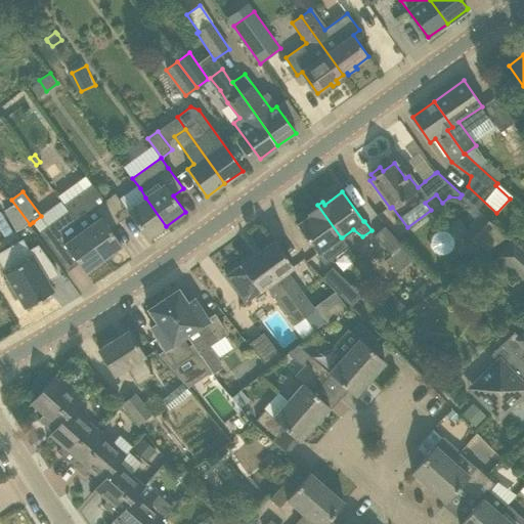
[(130,214),(148,238),(166,226),(145,198),(128,211),(116,193),(104,202),(120,222),(130,214)]
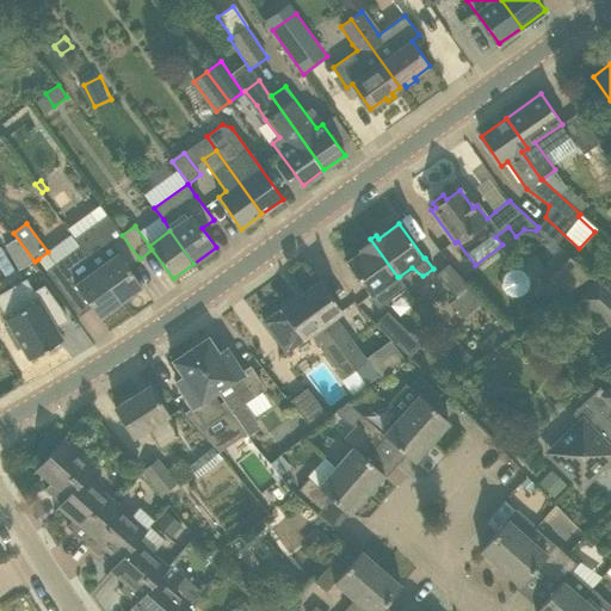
[(554,257),(553,258),(545,266),(542,270),(539,272),(556,288),(559,285),(578,263),(556,244),(538,227),(536,230),(532,233),(554,257)]
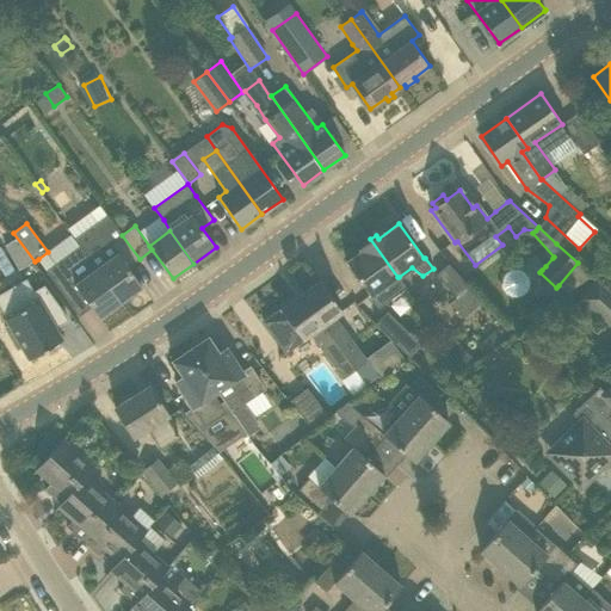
[(86,298),(99,318),(119,302),(97,270),(72,234),(48,252),(38,259),(56,283),(55,284),(73,308),(86,298)]
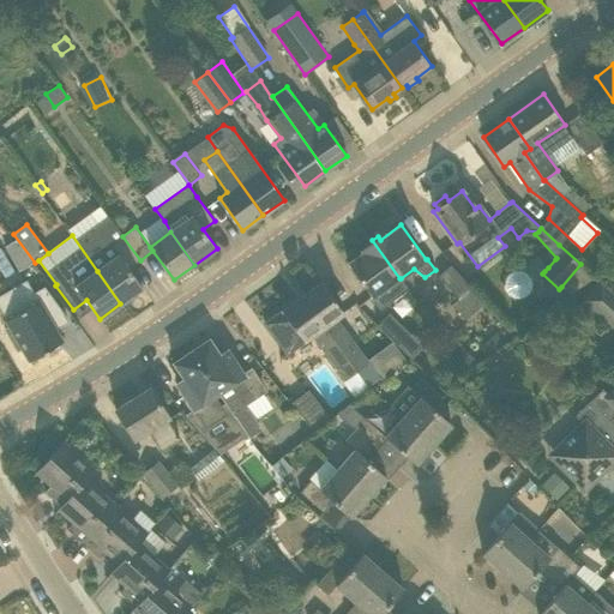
[(120,304),(143,288),(128,269),(140,260),(122,236),(101,252),(108,263),(97,271),(120,304)]
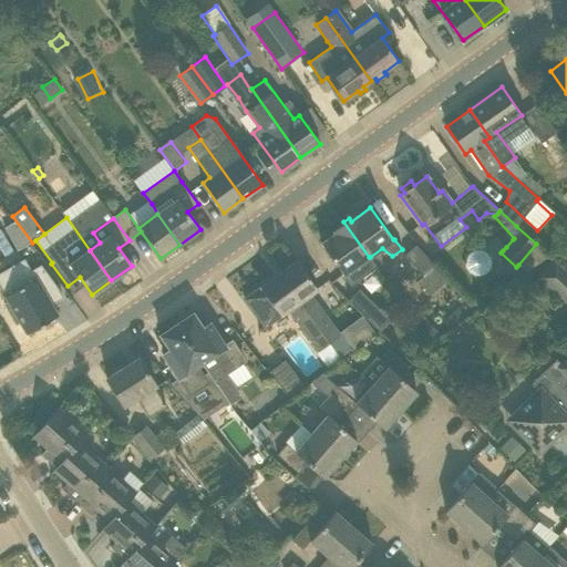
[(29,244),(16,220),(4,227),(18,250),(29,244)]
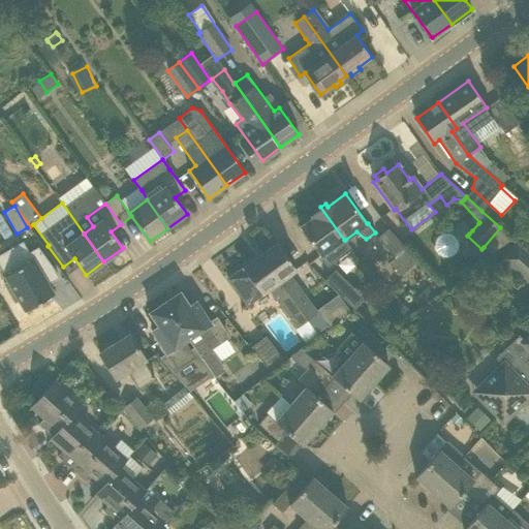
[(344,240),(320,207),(316,211),(318,213),(300,226),(321,256),(320,257),(328,267),(352,249),(345,240),(344,240)]
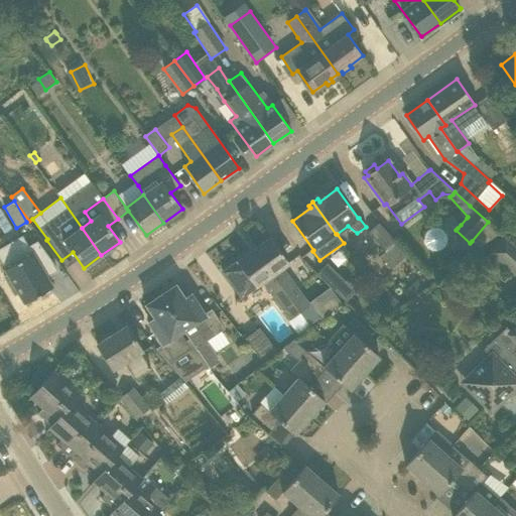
[(385,251),(396,241),(379,223),(368,232),(385,251)]
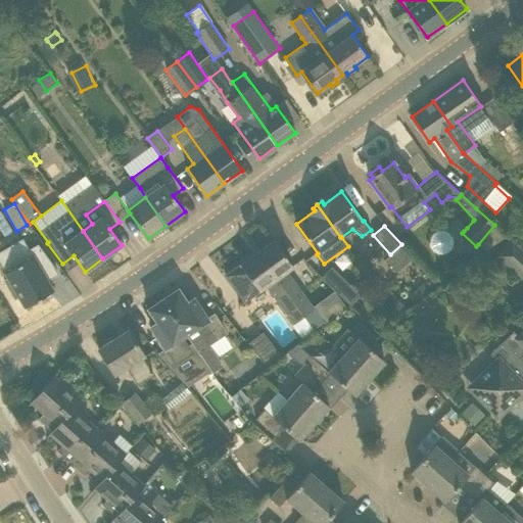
[(45,277),(56,270),(38,244),(29,249),(22,238),(0,250),(0,263),(5,272),(8,278),(4,280),(14,298),(18,296),(25,306),(53,291),(45,277)]
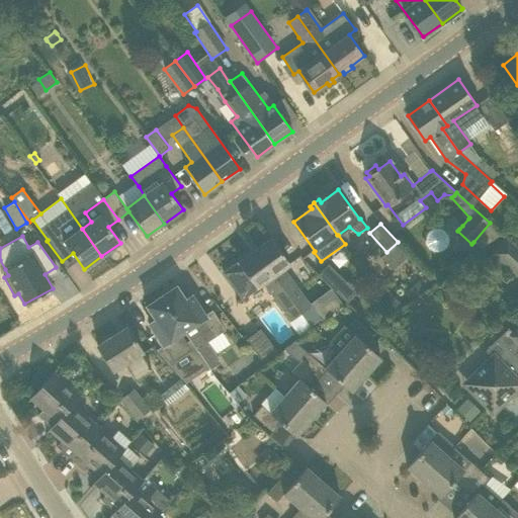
[(517,248),(505,237),(491,253),(517,277),(517,248)]
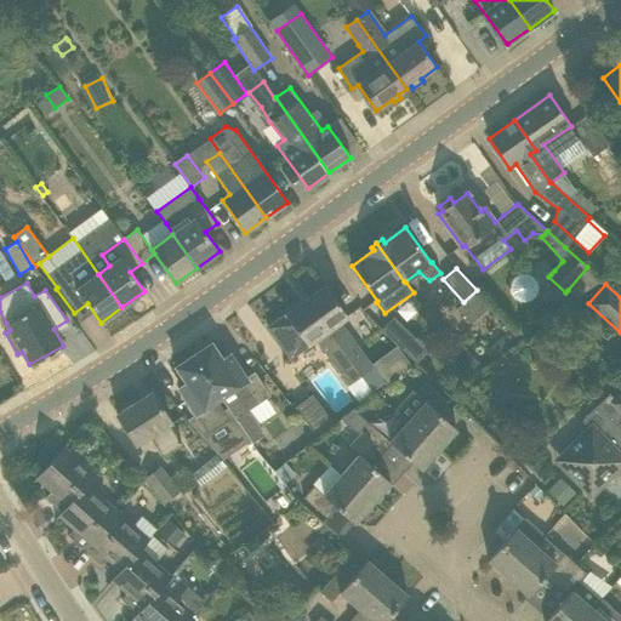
[(374,366),(358,345),(340,322),(348,315),(325,285),(305,300),(362,375),(360,375),(372,392),(385,383),(374,368),(374,366)]
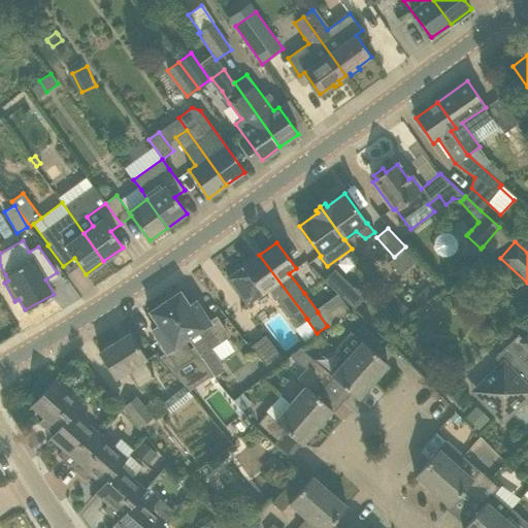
[(248,305),(263,293),(269,289),(297,326),(306,319),(307,319),(259,255),(228,278),(248,305)]
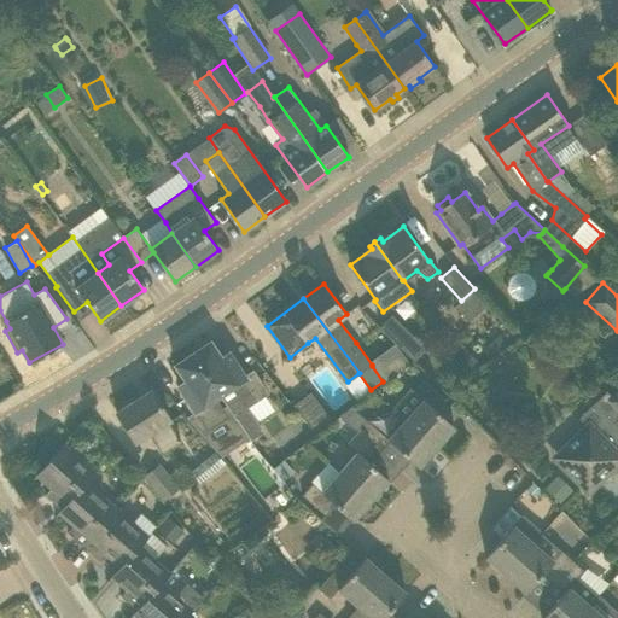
[(532,328),(526,320),(518,319),(511,325),(520,337),(532,328)]
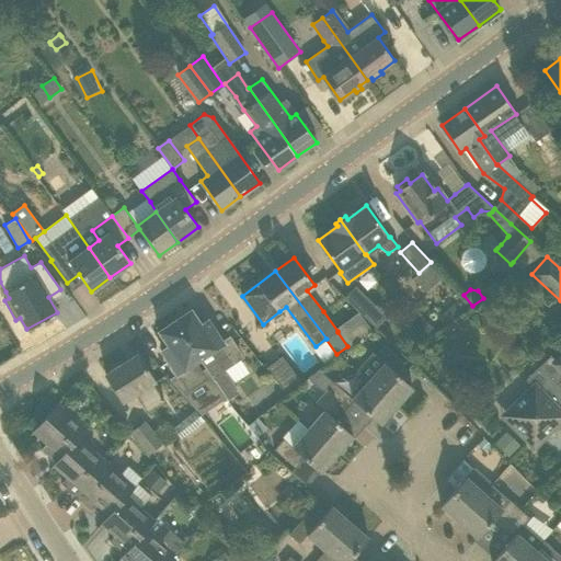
[(387,317),(373,304),(362,313),(375,328),(387,317)]
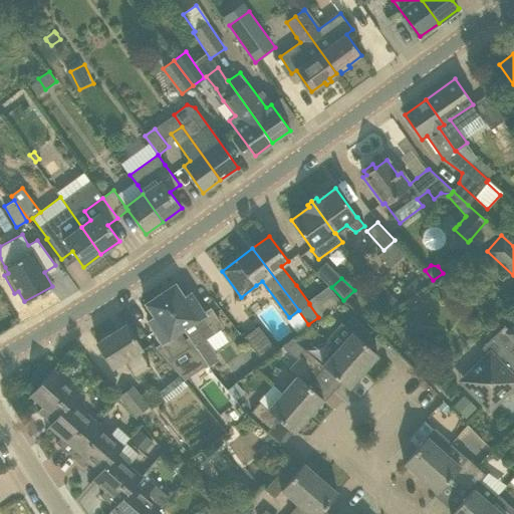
[(411,296),(423,286),(416,279),(404,289),(411,296)]
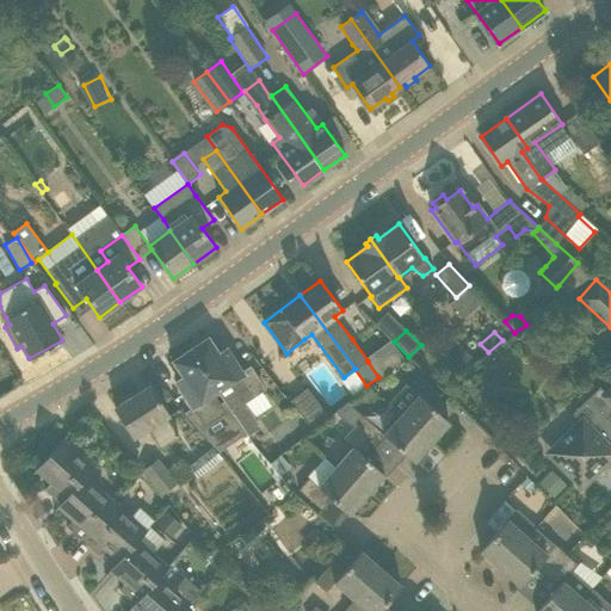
[(242,372),(227,349),(218,353),(208,337),(190,350),(217,390),(233,414),(235,418),(248,407),(245,402),(264,389),(250,368),(242,372)]
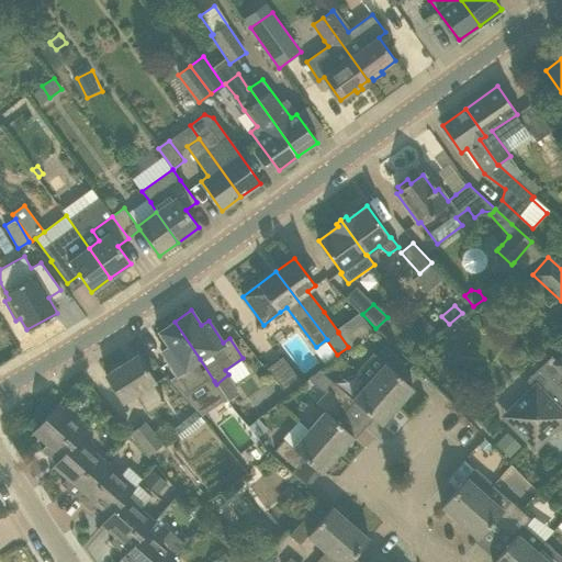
[(409,330),(424,344),(437,330),(423,317),(409,330)]
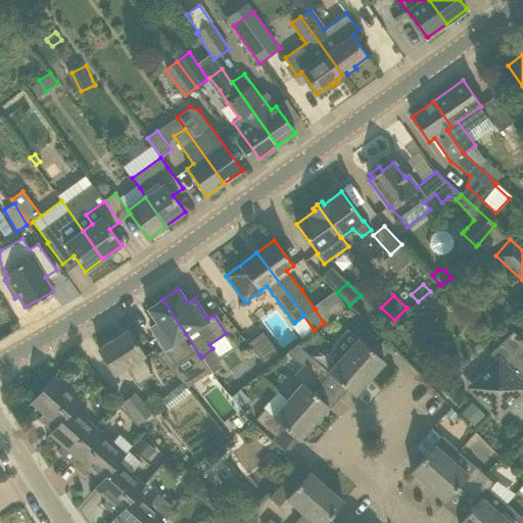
[(157,323),(150,327),(164,348),(169,346),(179,363),(194,352),(184,336),(186,334),(162,299),(148,308),(157,323)]
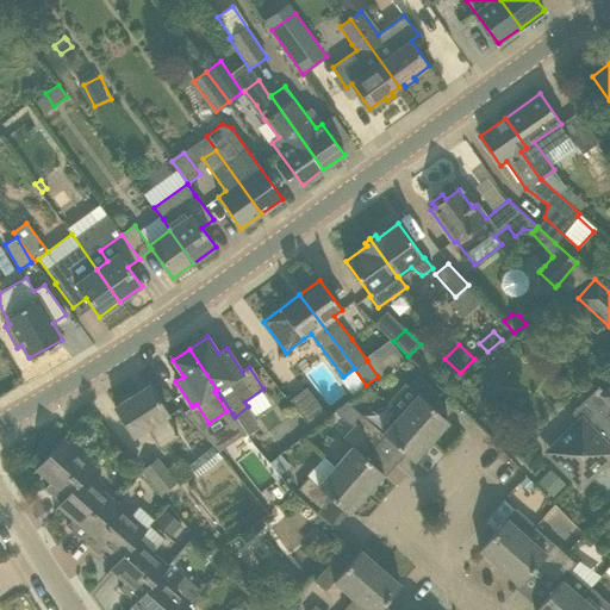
[(388,403),(402,412),(400,414),(431,441),(449,421),(431,405),(441,394),(418,374),(409,385),(405,383),(388,403)]
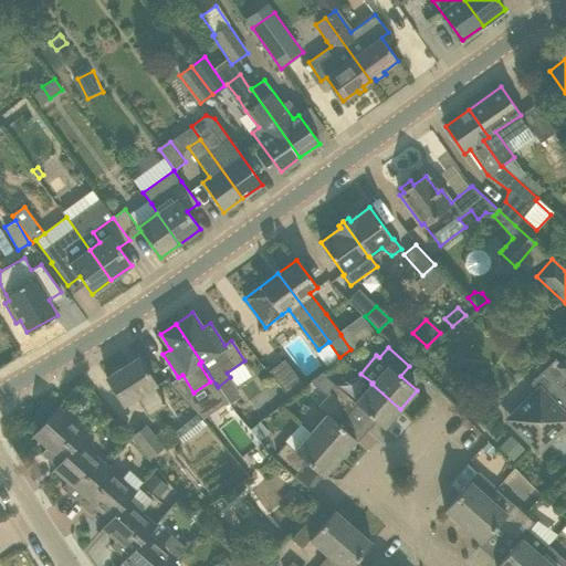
[(156,385),(138,357),(106,378),(124,405),(137,397),(149,416),(166,404),(154,386),(156,385)]
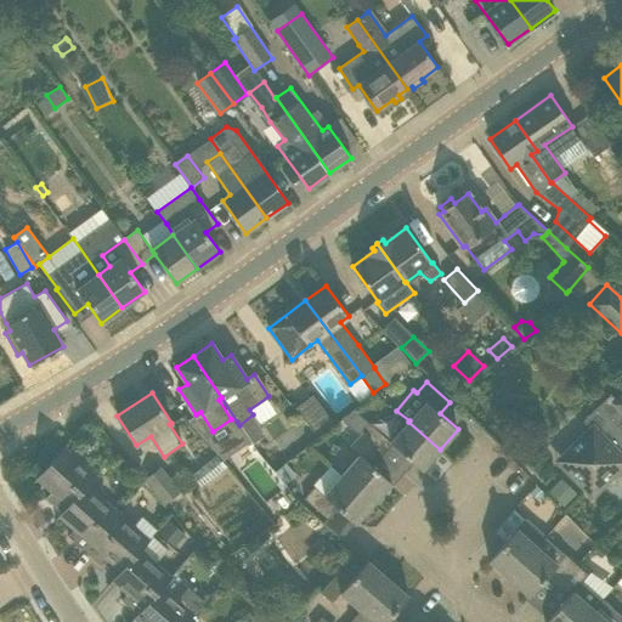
[(597,407),(621,433),(621,395),(617,401),(611,394),(597,407)]
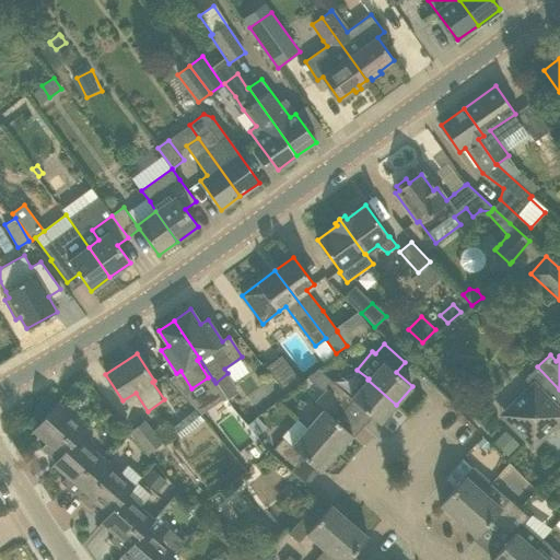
[(286,394),(301,382),(281,357),(267,369),(286,394)]
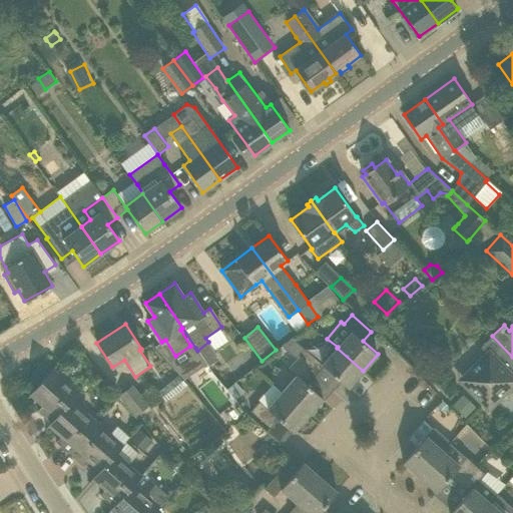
[(512,375),(510,372),(512,369),(512,357),(492,336),(481,347),(486,353),(470,370),(458,380),(464,385),(488,410),(512,385),(512,375)]
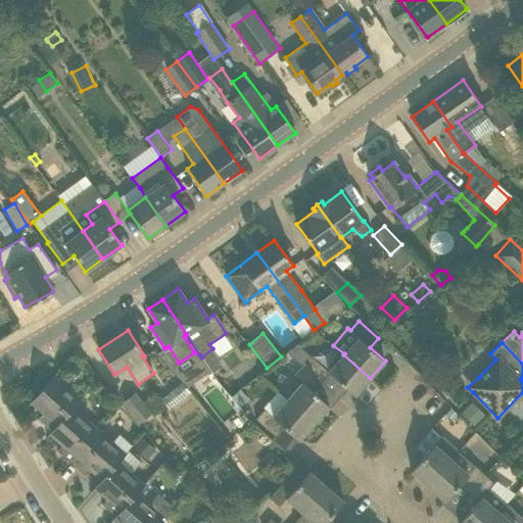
[(288,352),(302,366),(322,383),(330,374),(354,395),(370,378),(343,354),(327,372),(299,344),(288,352)]
